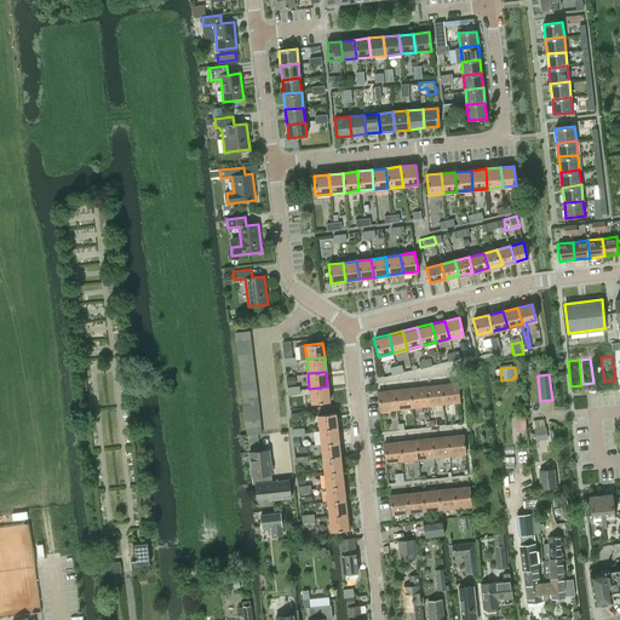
[(441,384),(443,403),(459,402),(457,383),(441,384)]
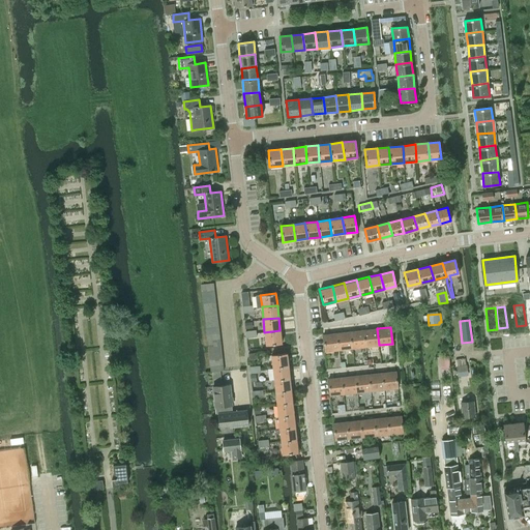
[(363,330),(364,347),(379,345),(377,328),(363,330)]
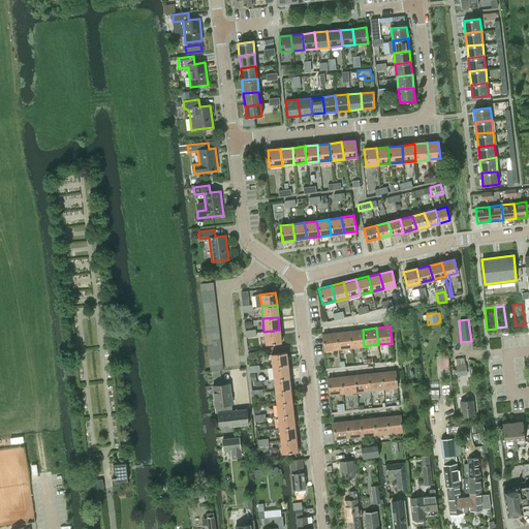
[(245,330),(246,338),(256,337),(255,330),(245,330)]
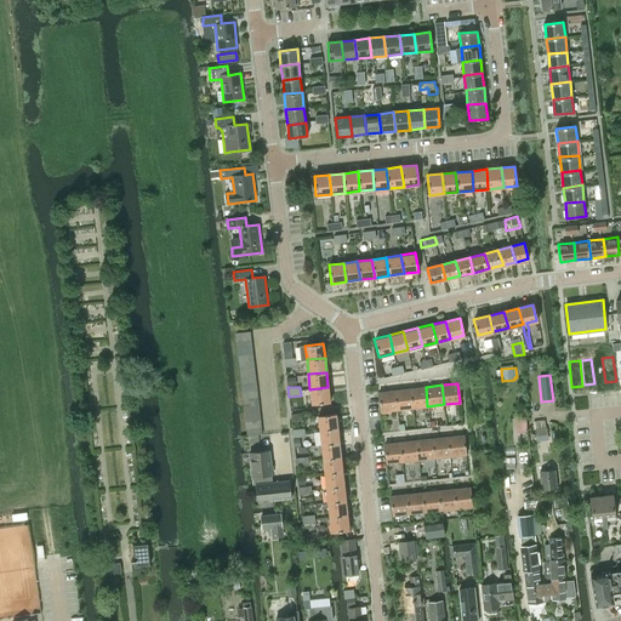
[(330,402),(328,387),(309,389),(312,404),(330,402)]
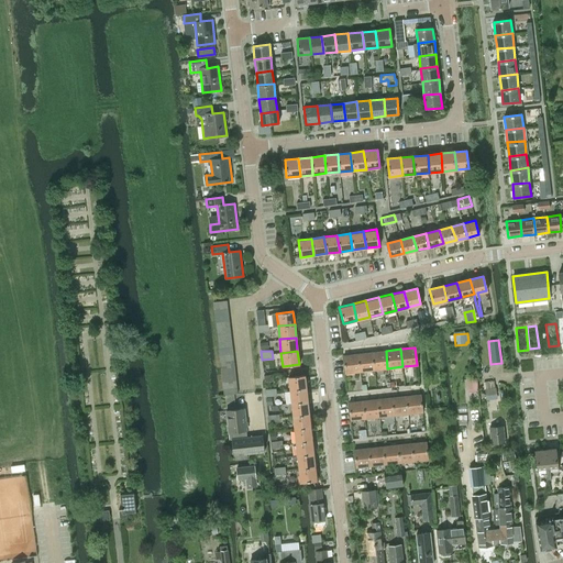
[(372,352),(374,370),(387,368),(386,351),(372,352)]
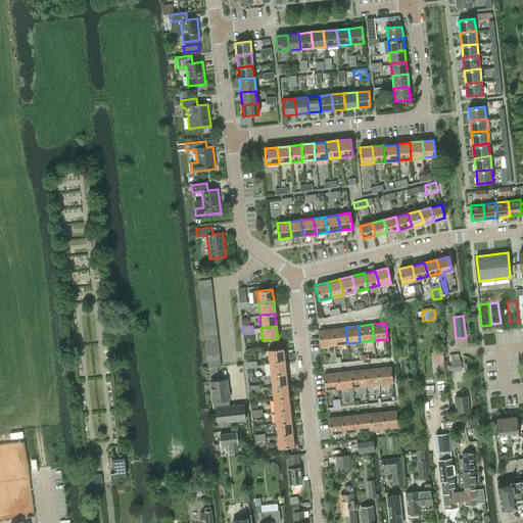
[(332,329),(334,345),(347,343),(345,327),(332,329)]
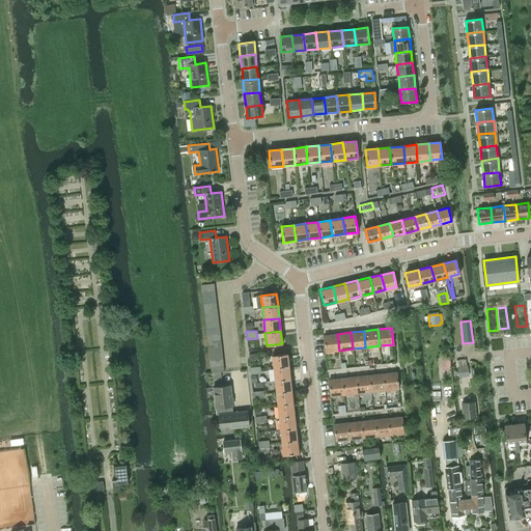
[(326,352),(339,351),(337,334),(324,335),(326,352)]
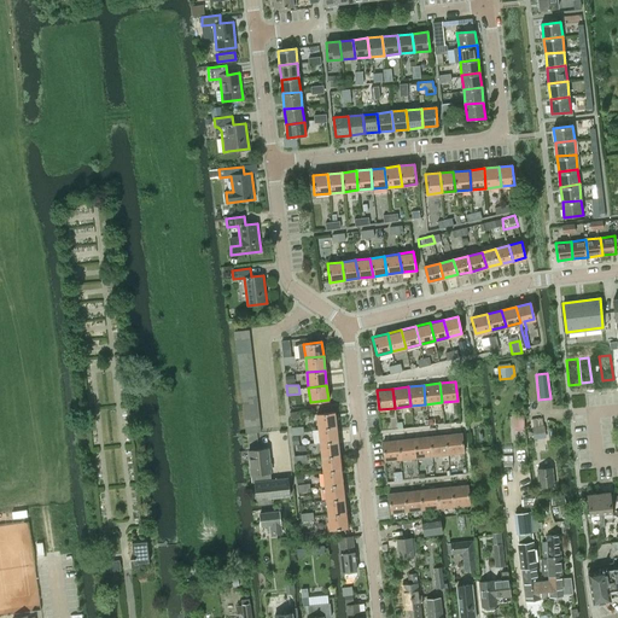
[(316,414),(318,427),(336,426),(334,412),(316,414)]
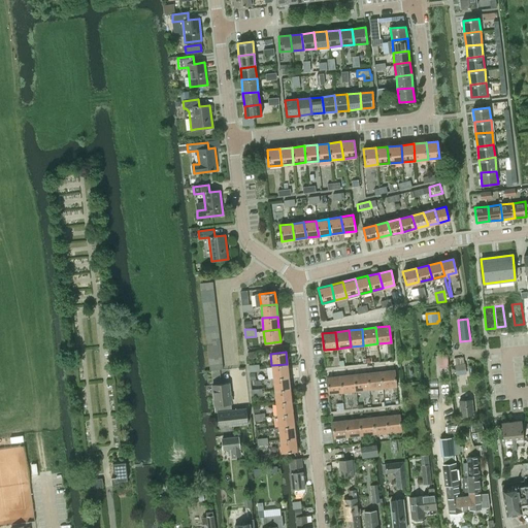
[(437,354),(438,367),(448,367),(447,353),(437,354)]
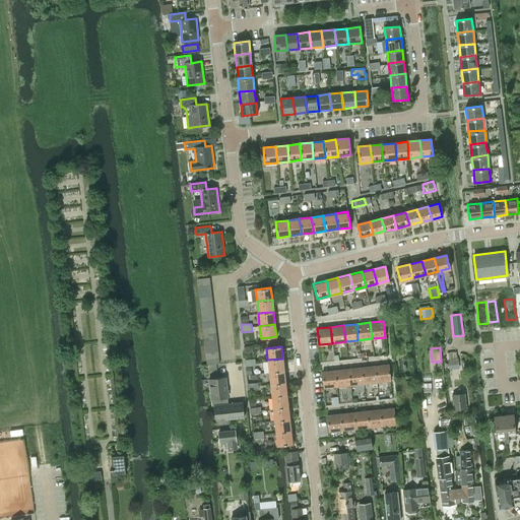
[(447,353),(448,365),(458,364),(457,352),(447,353)]
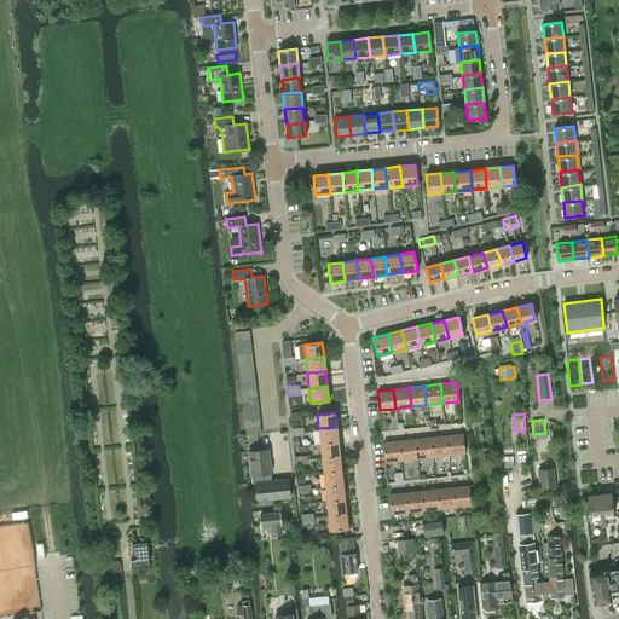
[(318,428),(320,444),(339,441),(336,427),(318,428)]
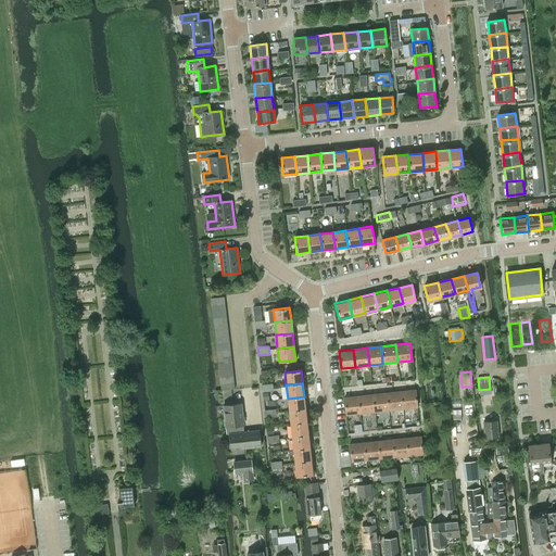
[(401,391),(403,408),(417,407),(415,389),(401,391)]
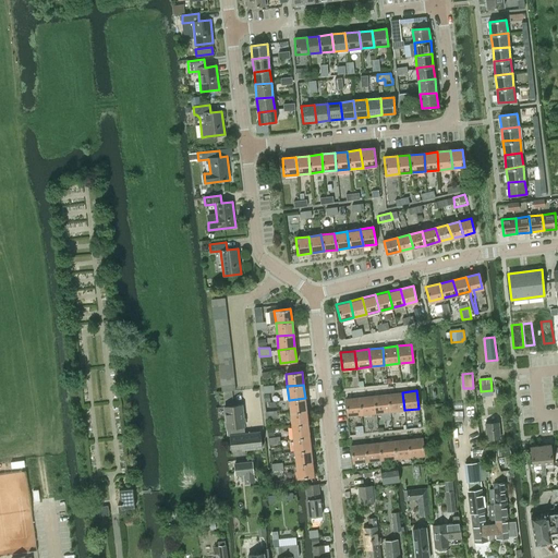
[(388,393),(390,412),(404,410),(402,392),(388,393)]
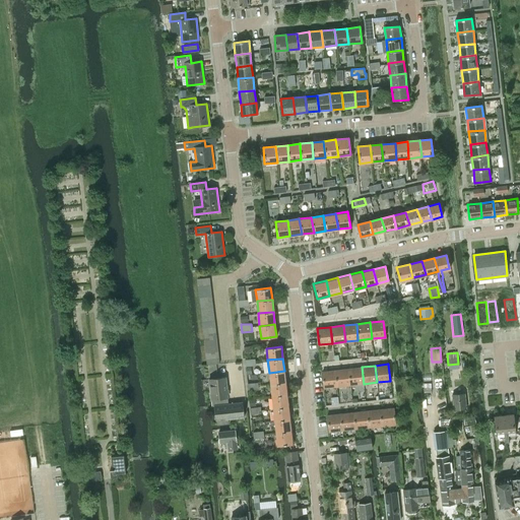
[(347,369),(349,385),(364,384),(362,367),(347,369)]
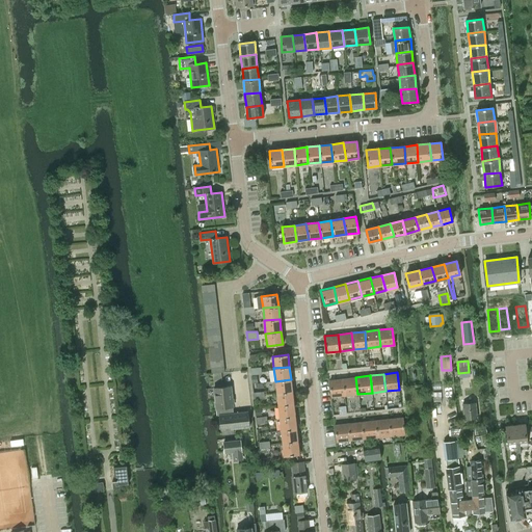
[(343,378),(345,396),(357,394),(355,377),(343,378)]
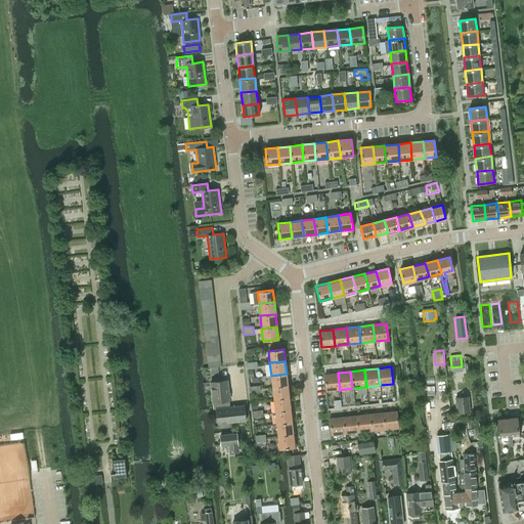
[(326,391),(340,390),(338,373),(324,375),(326,391)]
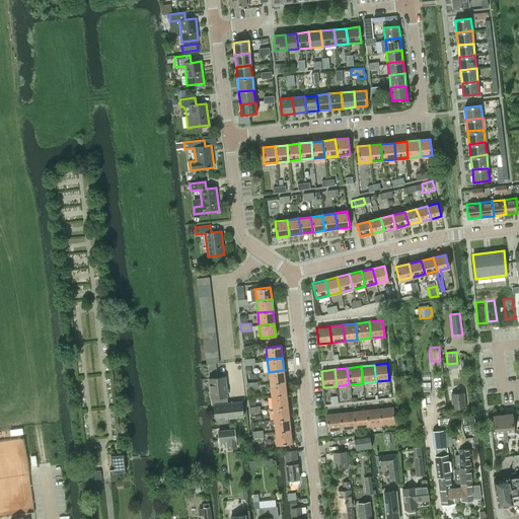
[(269,372),(270,384),(285,382),(284,370),(269,372)]
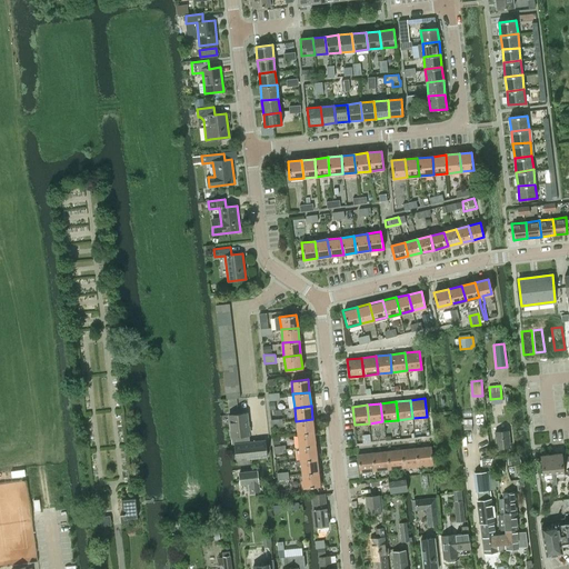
[(232,445),(235,443),(237,460),(268,457),(266,439),(245,442),(243,436),(249,435),(247,412),(229,415),(232,445)]
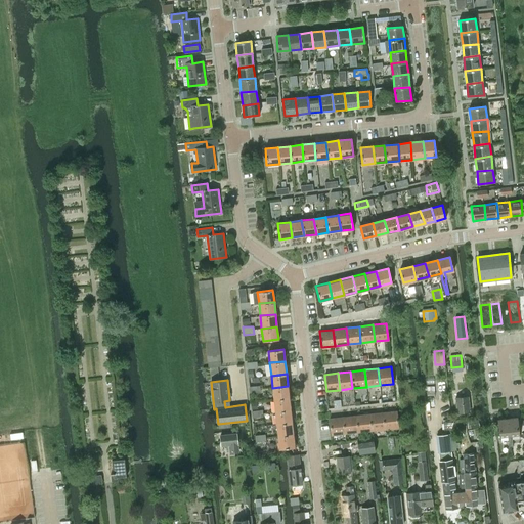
[(272,388),(274,401),(290,399),(288,386),(272,388)]
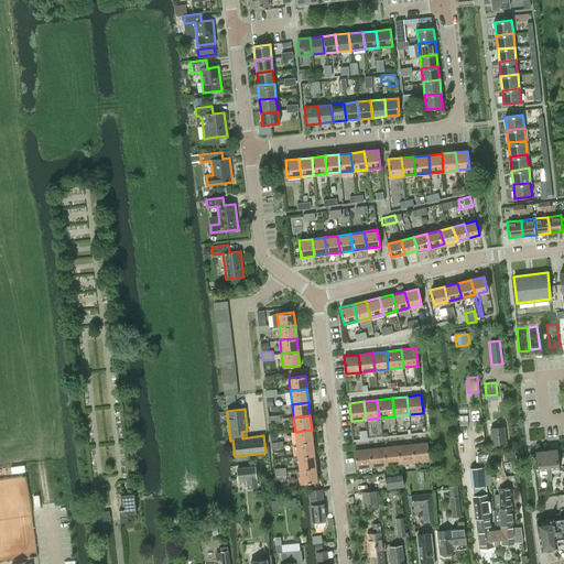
[(490,427),(491,446),(506,444),(505,426),(490,427)]
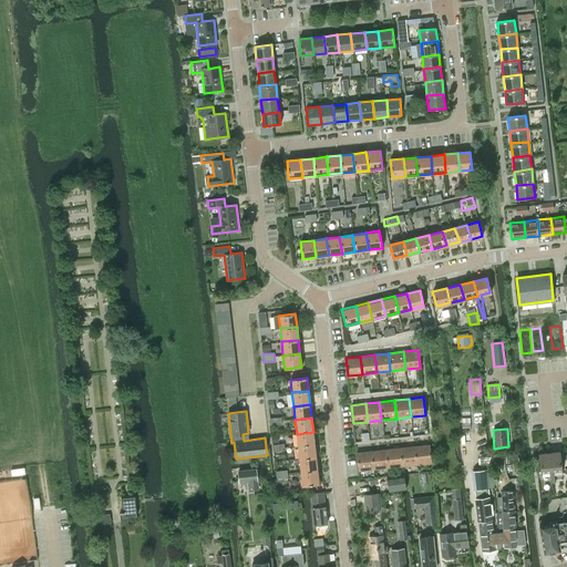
[(297,434),(298,446),(315,444),(313,432),(297,434)]
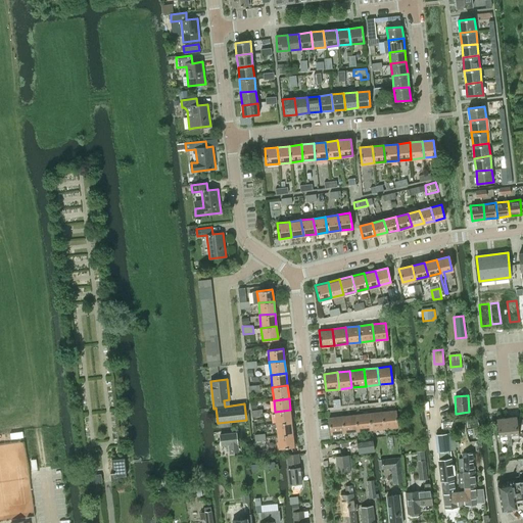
[(275,412),(276,424),(291,422),(290,410),(275,412)]
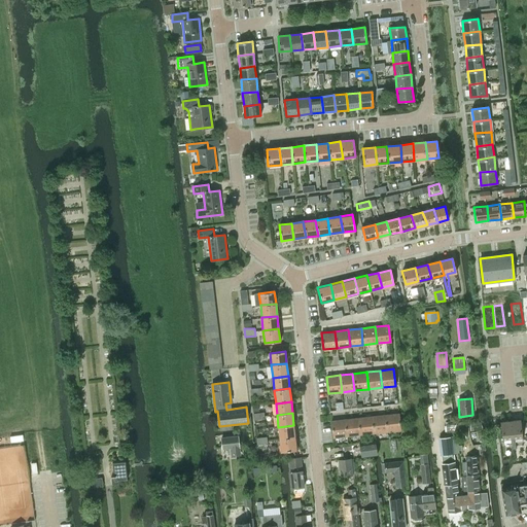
[(385,415),(387,431),(400,429),(398,414),(385,415)]
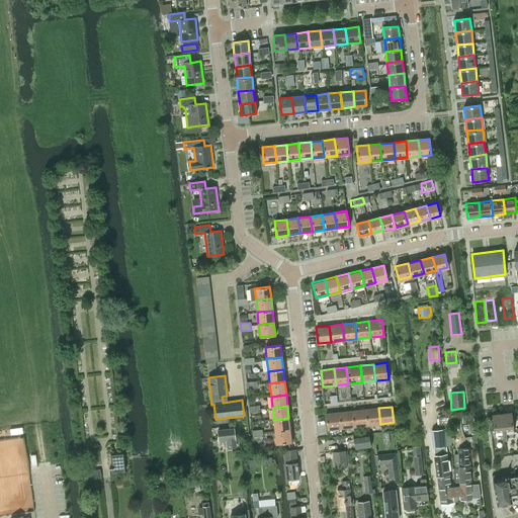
[(365,409),(368,425),(380,424),(378,408),(365,409)]
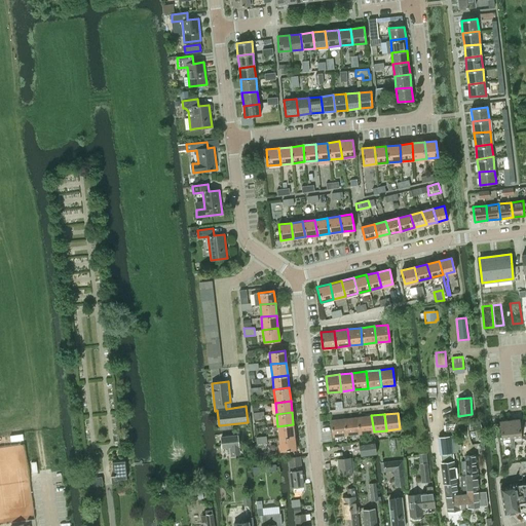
[(358,417),(361,434),(374,431),(371,415),(358,417)]
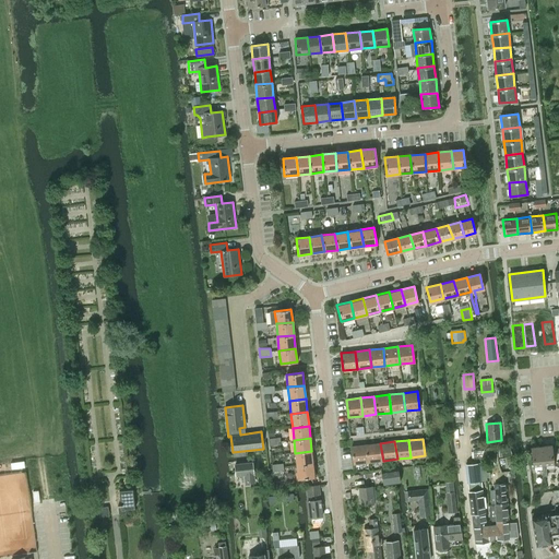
[(366,444),(368,462),(383,461),(380,443),(366,444)]
